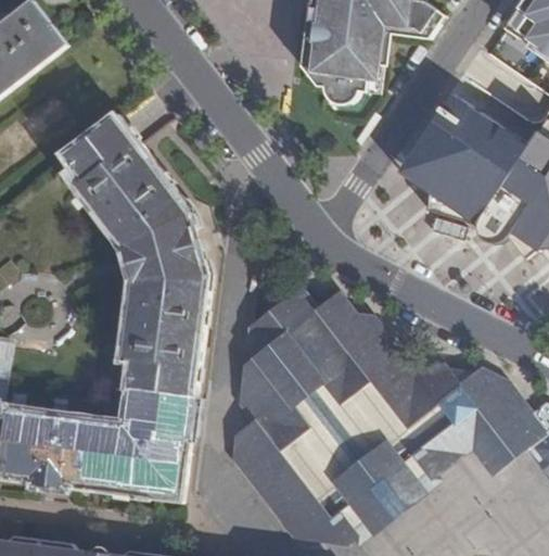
[(324,0),(323,9),(308,8),(302,73),(321,74),(320,88),(320,93),(324,100),(327,102),(333,105),(339,105),(346,103),(352,99),(355,92),(364,92),(367,63),(379,63),(383,25),(410,28),(418,35),(434,10),(422,1),(415,0),(324,0)]
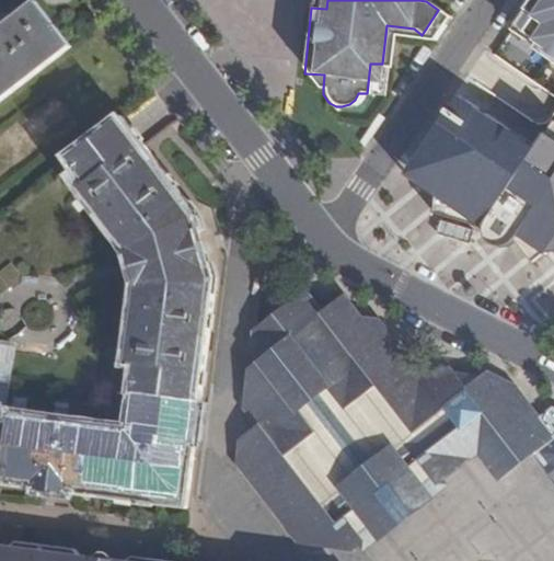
[(553,0),(528,0),(520,11),(530,18),(519,34),(532,43),(528,49),(553,67),(553,0)]
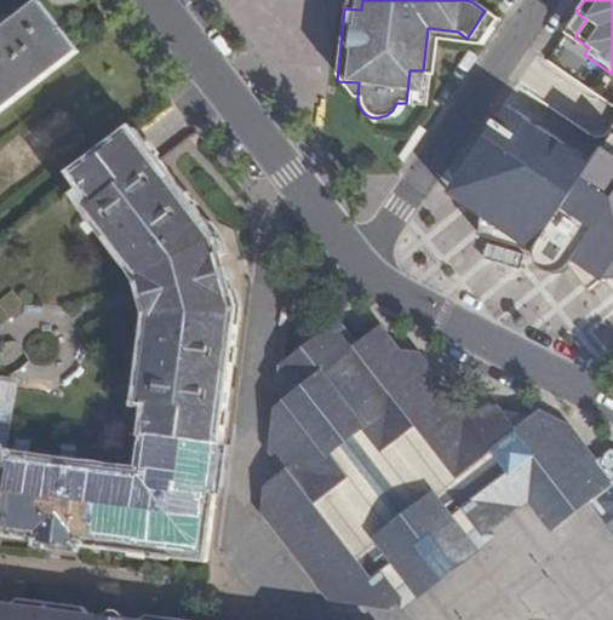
[(0,113),(75,55),(35,3),(0,29),(0,113)]
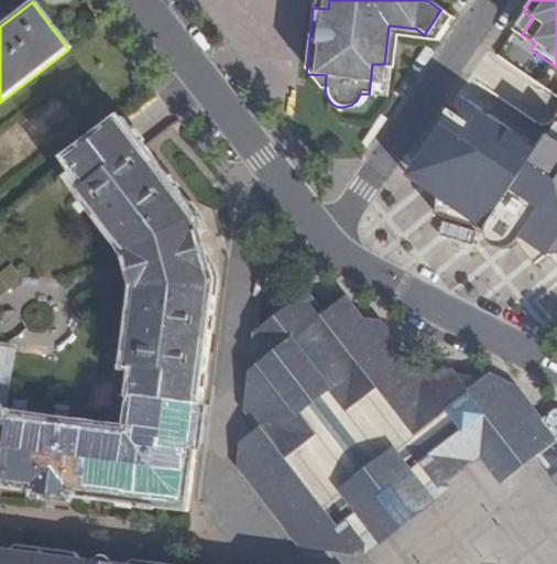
[(440,10),(424,35),(433,41),(449,17),(440,10)]
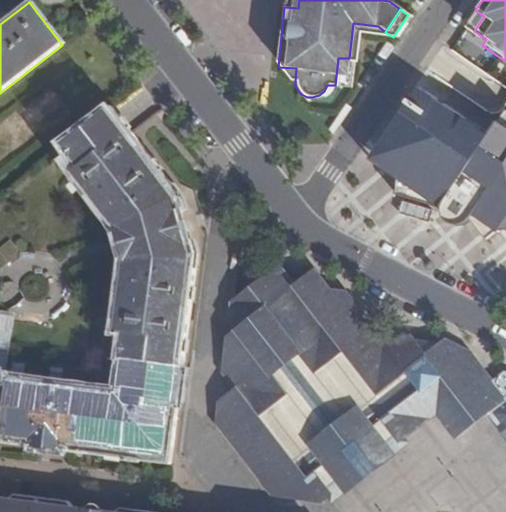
[(413,86),(371,147),(395,162),(392,178),(390,194),(435,206),(435,211),(436,216),(440,223),(447,229),(454,232),(457,233),(461,233),(469,231),(473,229),(483,239),(505,220),(505,112),(502,108),(485,133),(413,86)]
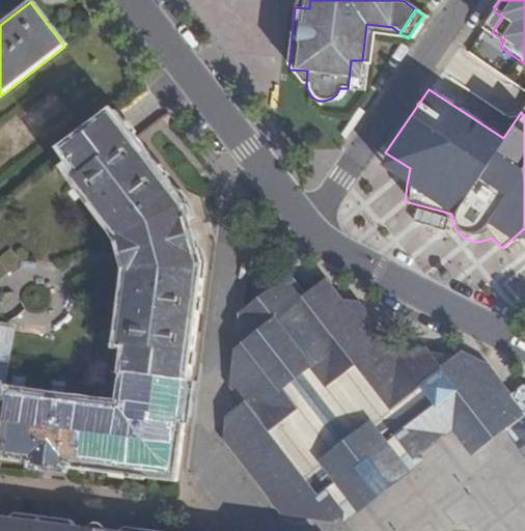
[(113,111),(62,151),(79,172),(74,177),(85,195),(80,198),(107,235),(115,230),(121,240),(129,268),(129,272),(128,279),(120,278),(114,322),(121,323),(118,344),(129,345),(120,410),(0,393),(0,462),(173,483),(173,480),(178,442),(184,406),(200,279),(196,278),(198,266),(194,251),(186,220),(181,203),(173,195),(176,192),(134,137),(113,111)]
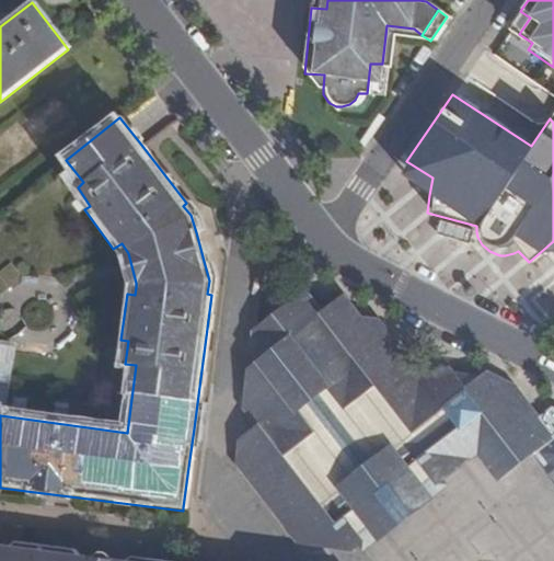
[(433,178),(406,161),(397,174),(429,195),(433,178)]
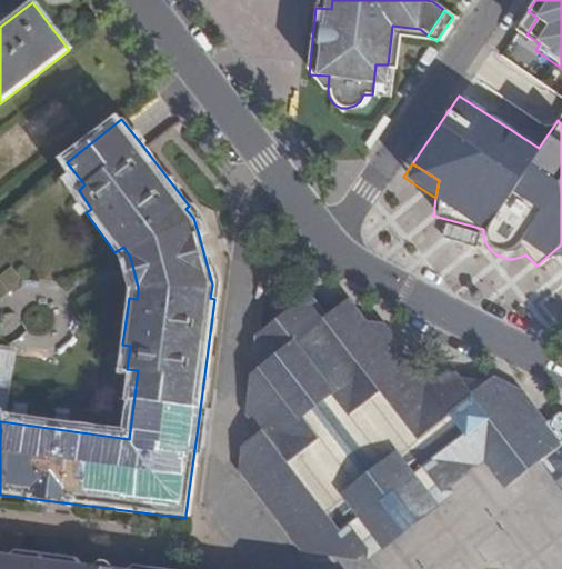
[(561,415),(558,412),(554,416),(548,420),(544,423),(533,411),(525,401),(519,392),(491,378),(488,382),(483,389),(467,389),(460,376),(424,379),(380,325),(365,325),(349,303),(345,301),(324,318),(305,296),(257,333),(253,352),(262,365),(251,372),(248,396),(246,410),(260,430),(241,445),(238,470),(291,539),(298,547),(355,555),(363,549),(347,526),(422,467),(439,490),(447,483),(452,480),(481,458),(503,486),(534,461),(538,458),(561,491),(561,415)]
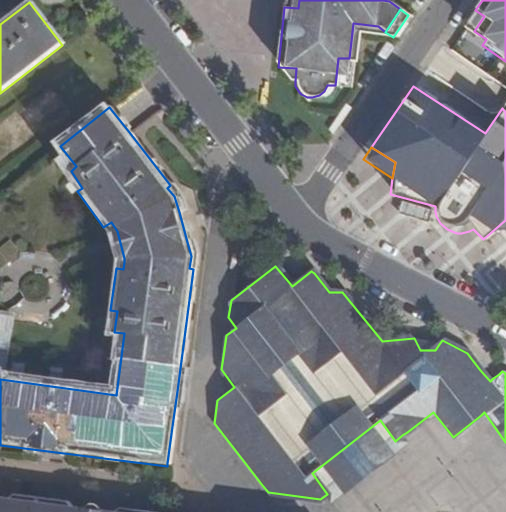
[(312,473),(327,494),(395,441),(380,420),(312,473)]
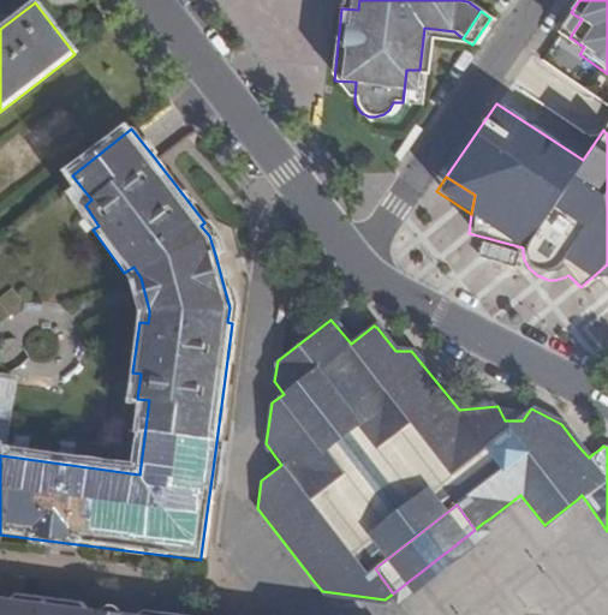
[(489,532),(483,523),(475,530),(393,593),(385,599),(398,602),(489,532)]
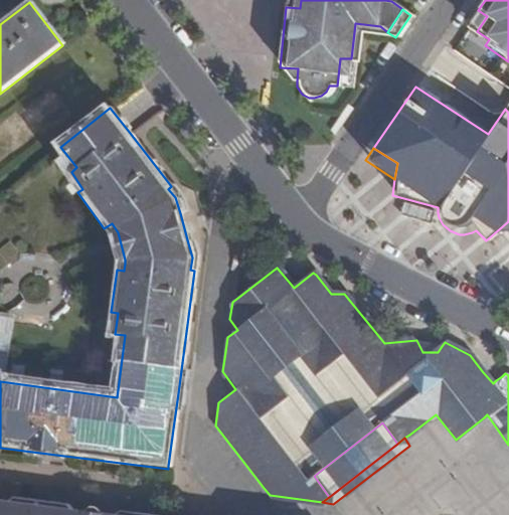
[(99,514),(100,511),(99,511),(99,509),(97,506),(94,505),(89,505),(85,507),(83,509),(70,507),(64,501),(11,494),(4,498),(3,510),(0,509),(0,514),(169,514),(170,514),(116,508),(111,512),(109,512),(109,514),(99,514)]
